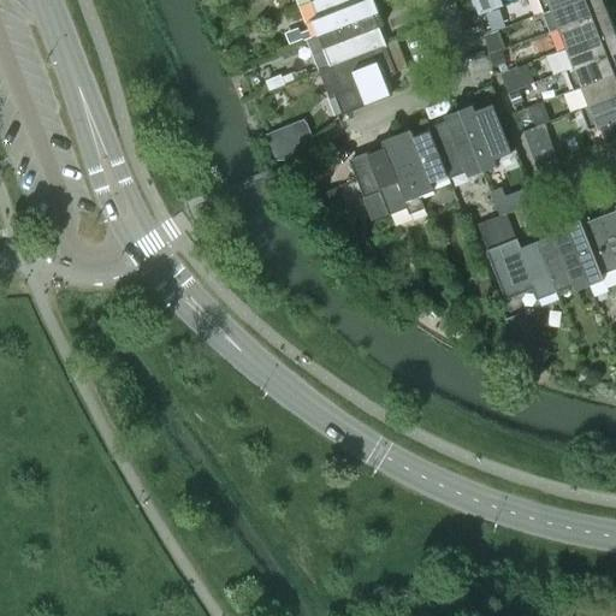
[(313,24),(315,29),(302,34),(304,41),(318,36),(319,37),(379,13),(373,0),(371,0),(367,1),(366,0),(319,0),(312,4),(319,22),(313,24)]
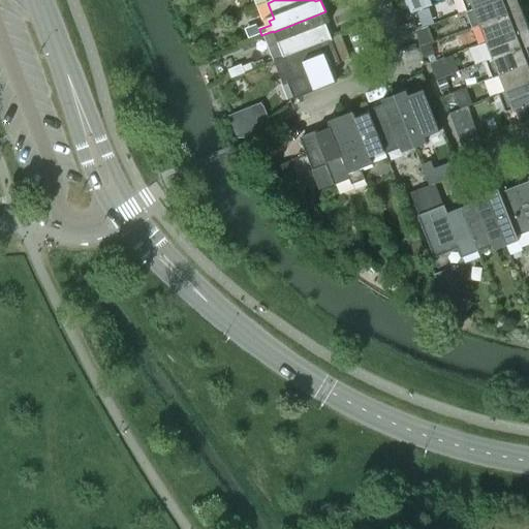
[(461,0),(466,12),(498,0),(461,0)]
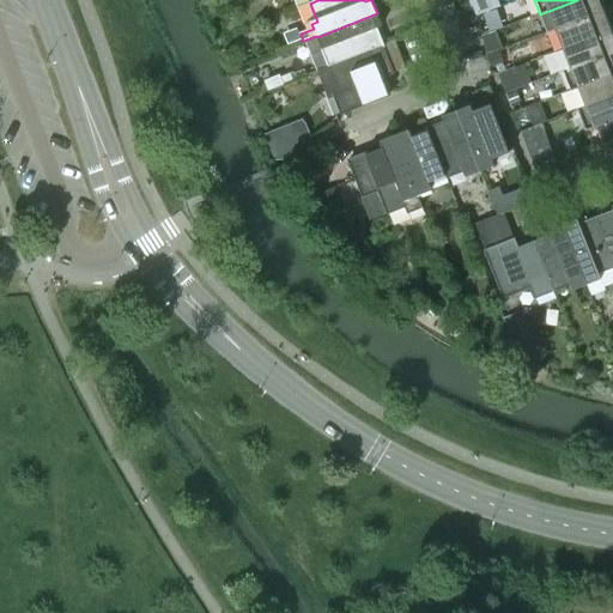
[(577,0),(540,14),(547,35),(604,12),(599,0),(577,0)]
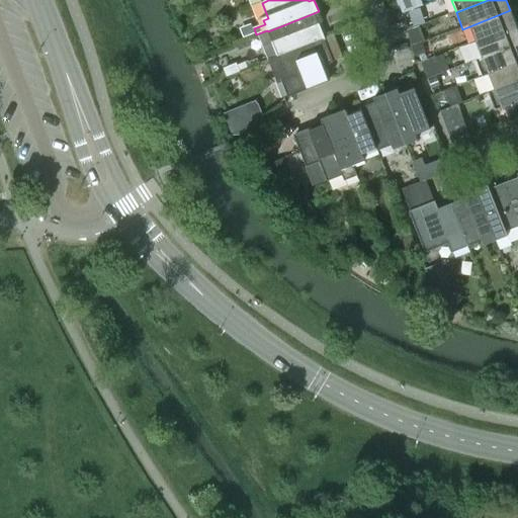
[(462,29),(469,46),(517,26),(510,10),(462,29)]
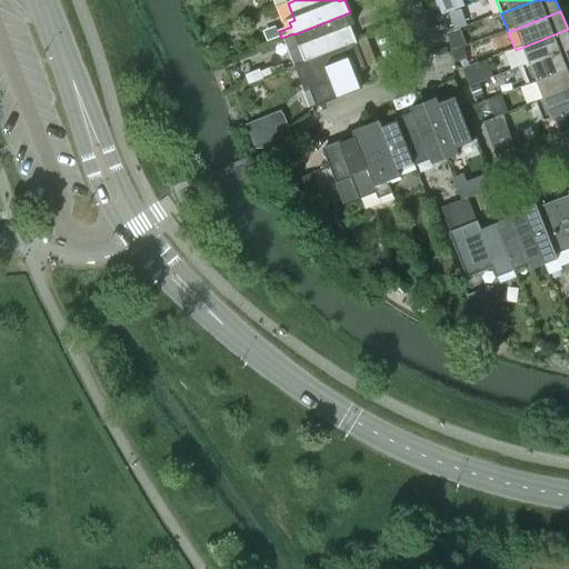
[(355,25),(350,12),(295,35),(299,48),(305,46),(311,61),(355,43),(349,28),(355,25)]
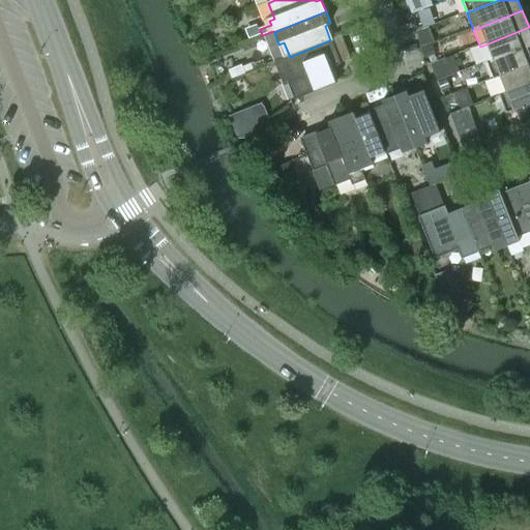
[(480,47),(486,62),(529,45),(529,30),(529,27),(480,47)]
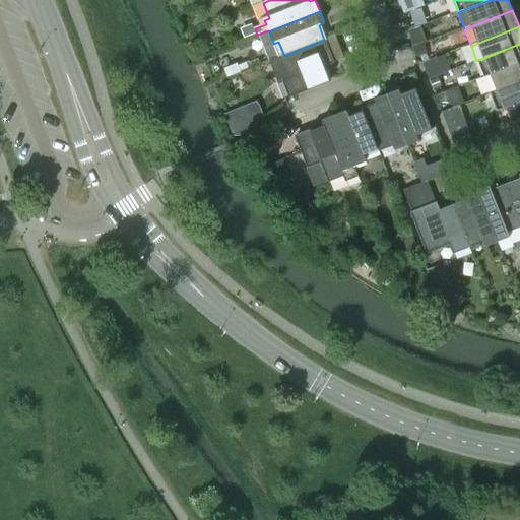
[(289,98),(331,81),(325,66),(343,59),(334,36),(324,40),(284,56),(274,59),(289,98)]
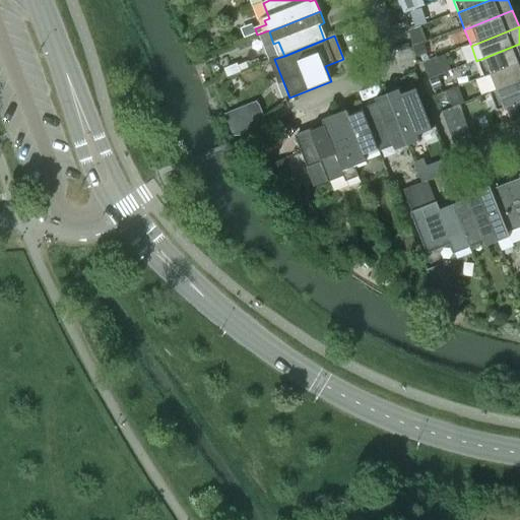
[(519,44),(476,61),(483,78),(519,63),(519,44)]
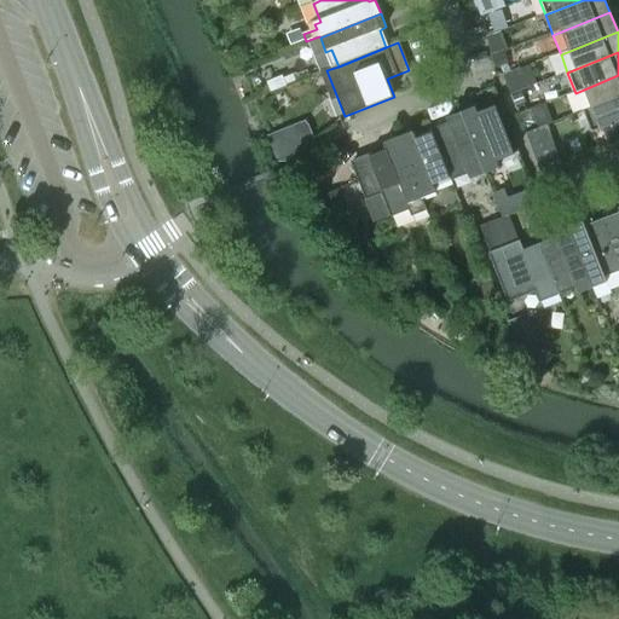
[(618,75),(576,93),(583,113),(618,98),(618,75)]
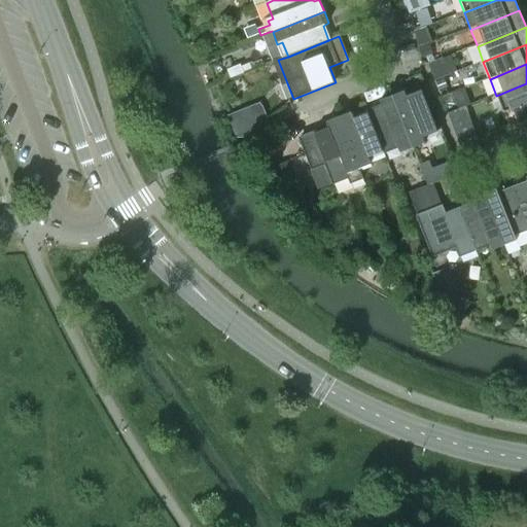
[(526,83),(496,96),(502,113),(511,110),(517,127),(526,121),(526,83)]
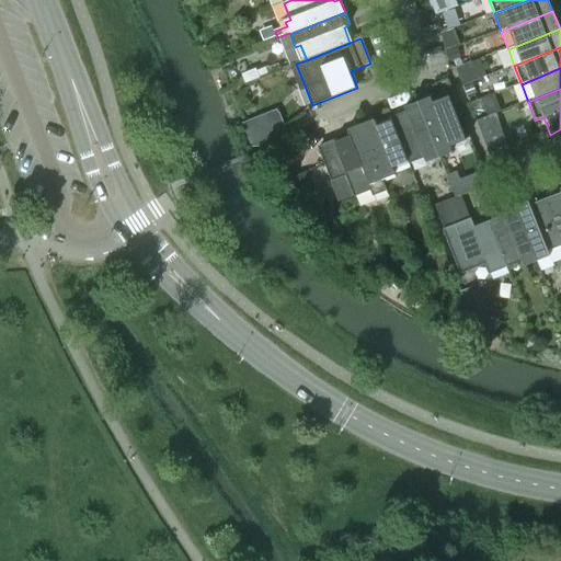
[(430,98),(419,102),(439,158),(453,152),(450,147),(466,141),(448,98),(433,104),(430,98)]
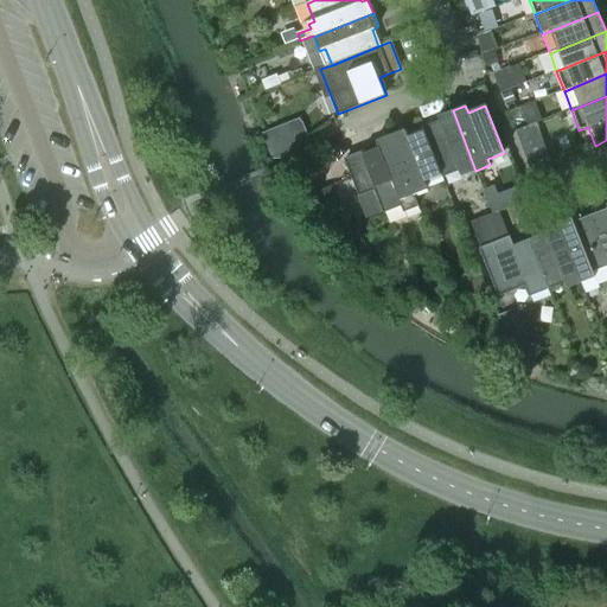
[(440,123),(423,129),(442,177),(460,170),(462,176),(475,171),(453,110),(438,116),(440,123)]
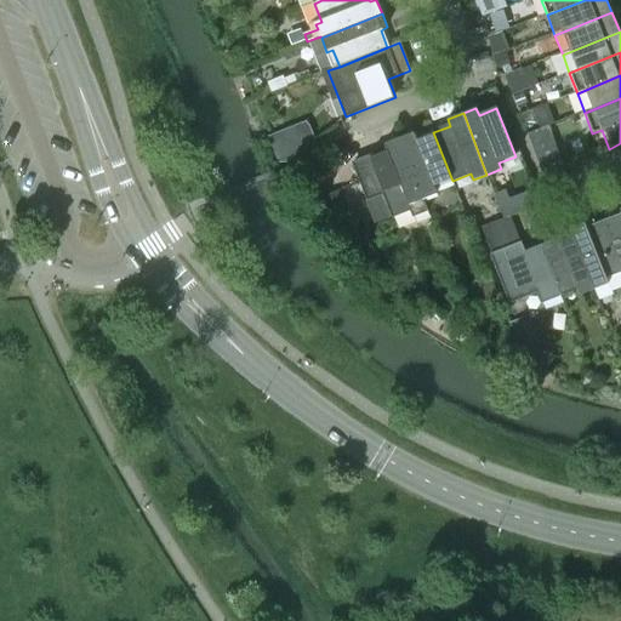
[(436,188),(453,181),(433,132),(416,140),(414,134),(399,140),(422,199),(425,198),(438,193),(436,188)]
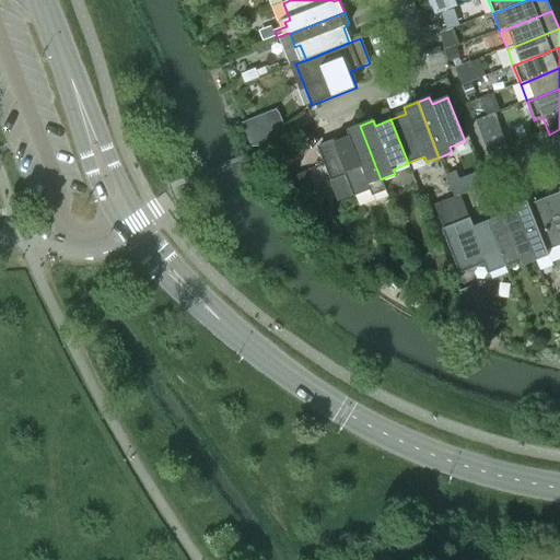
[(333,178),(346,173),(354,196),(371,189),(373,196),(387,189),(383,178),(381,179),(360,126),(347,130),(349,137),(321,148),(333,178)]
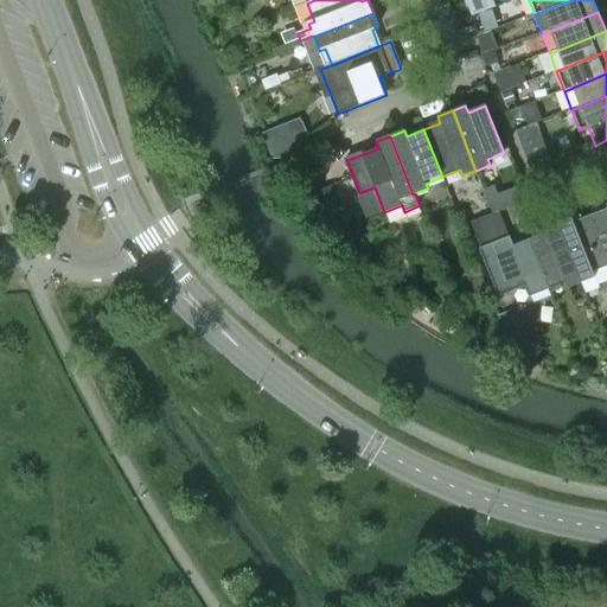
[(491,200),(494,209),(511,203),(508,193),(491,200)]
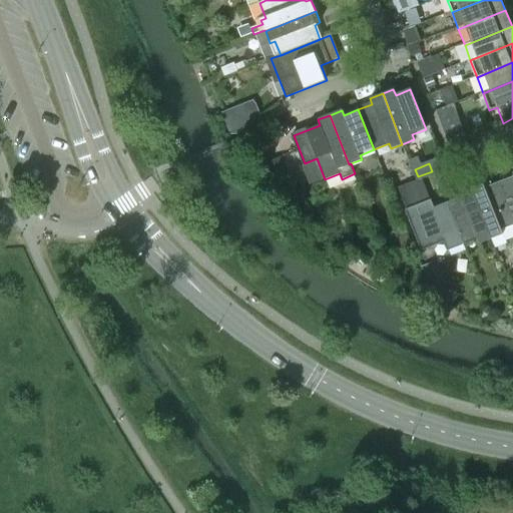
[(512,170),(511,171),(512,176),(498,182),(512,218),(512,170)]
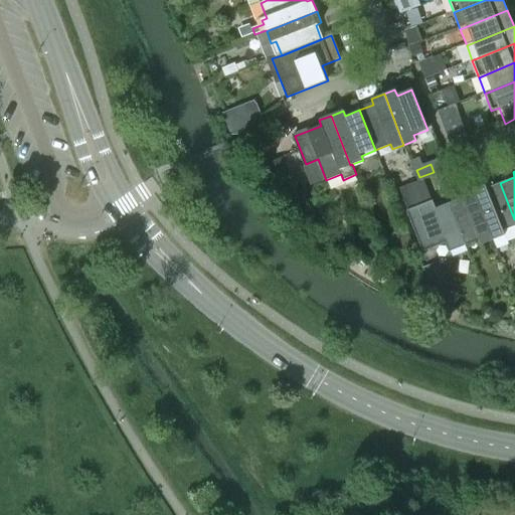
[(399,188),(403,199),(426,191),(421,179),(399,188)]
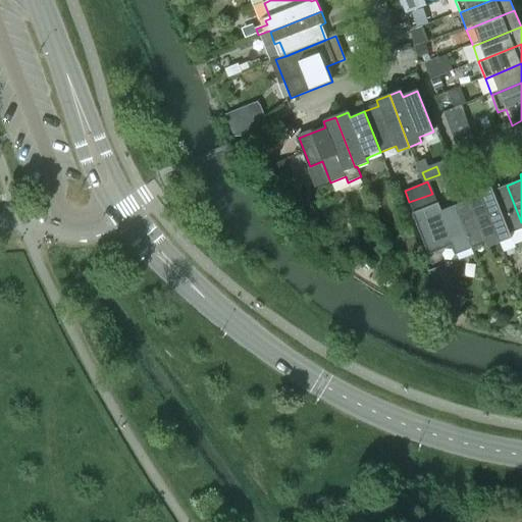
[(521,222),(507,186),(493,192),(491,187),(479,191),(500,243),(512,238),(515,244),(521,241),(521,222)]
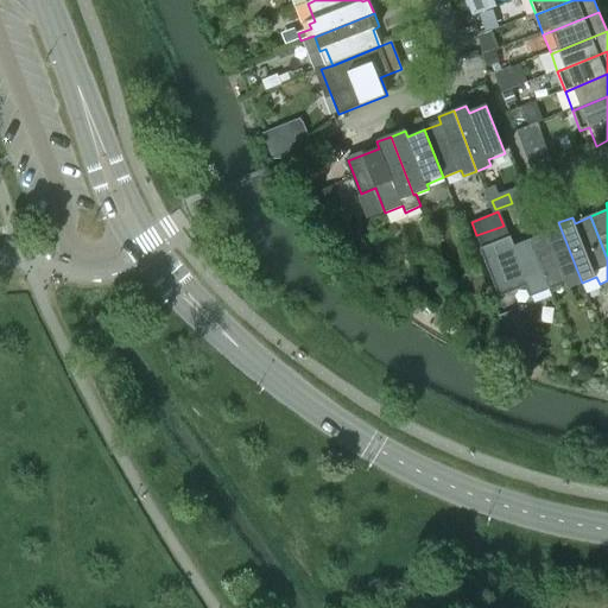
[(568,289),(582,283),(558,222),(544,228),(546,234),(530,241),(548,289),(565,282),(568,289)]
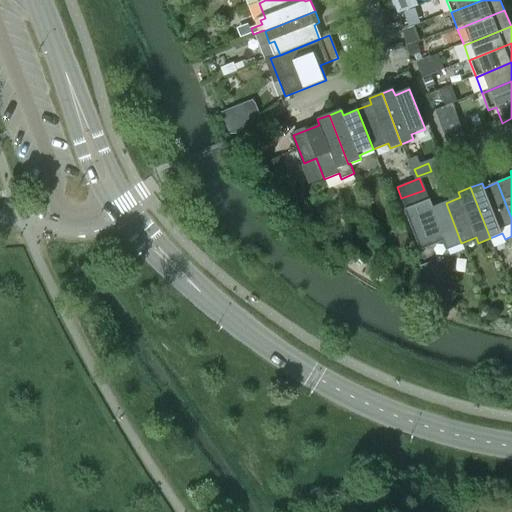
[(401,198),(421,248),(442,239),(446,249),(461,243),(446,203),(431,208),(424,190),(401,198)]
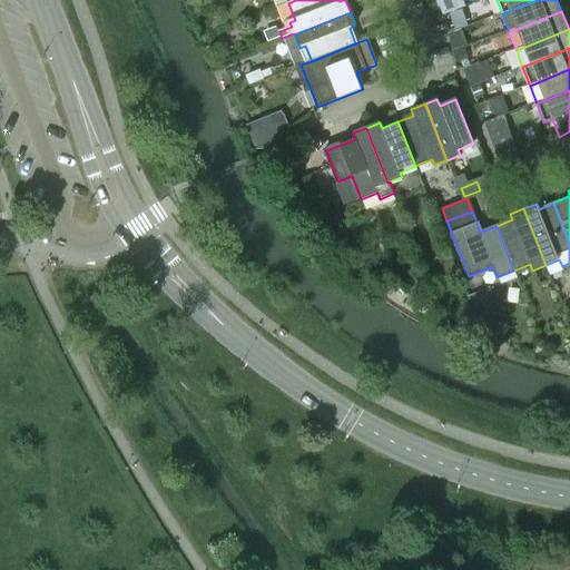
[(483,305),(473,310),(478,322),(488,317),(483,305)]
